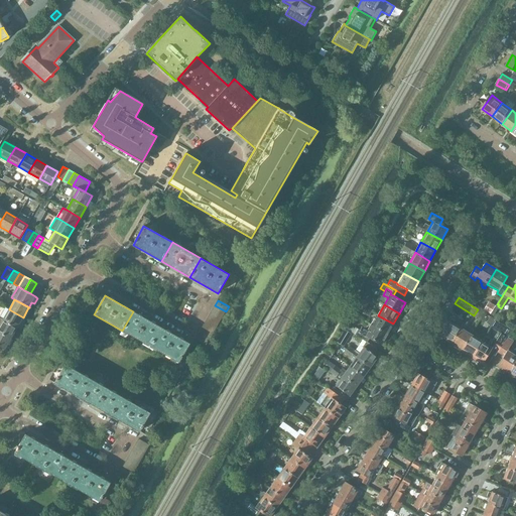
[(226,311),(215,305),(212,310),(223,316),(226,311)]
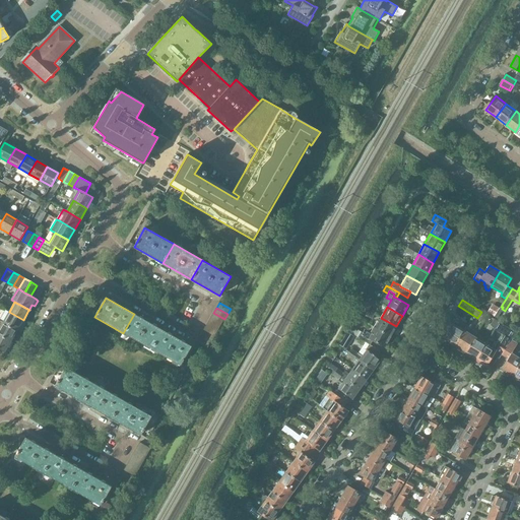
[(3,322),(17,330),(23,320),(9,312),(3,322)]
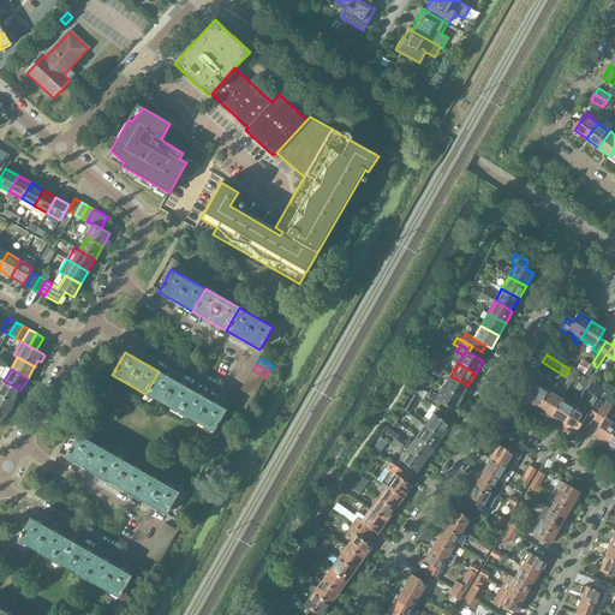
[(266,377),(252,370),(250,376),(262,383),(266,377)]
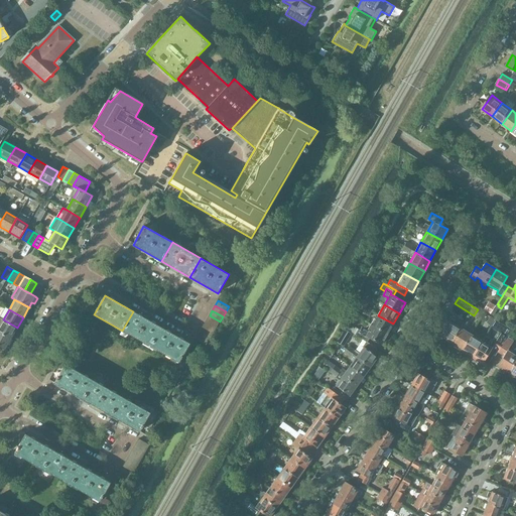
[(150,347),(161,328),(133,311),(122,331),(150,347)]
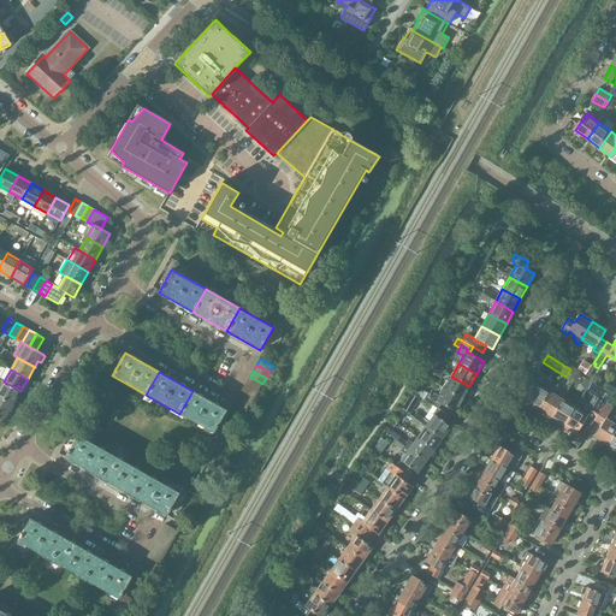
[(262,384),(250,377),(247,381),(260,390),(262,384)]
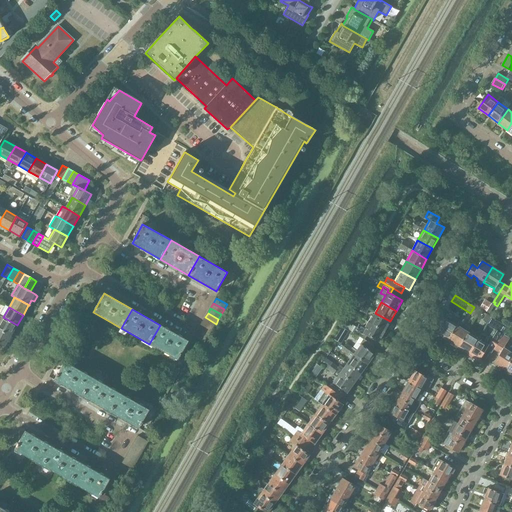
[(375,313),(369,323),(384,331),(390,321),(375,313)]
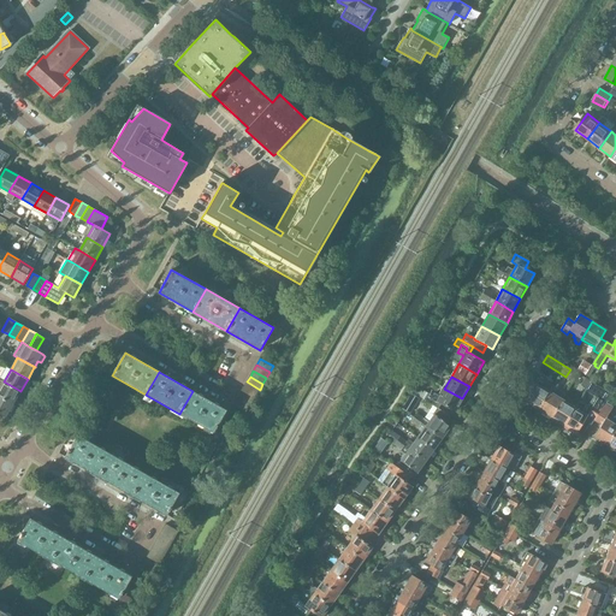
[(591,381),(585,378),(580,386),(586,390),(591,381)]
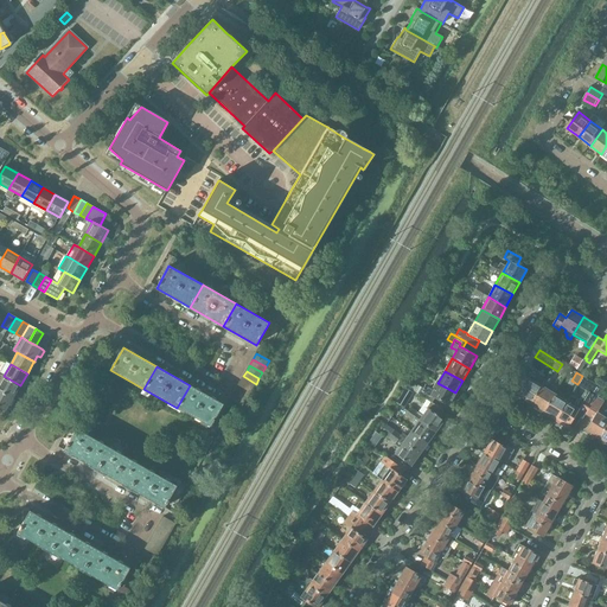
[(20,385),(4,376),(0,381),(0,390),(13,398),(20,385)]
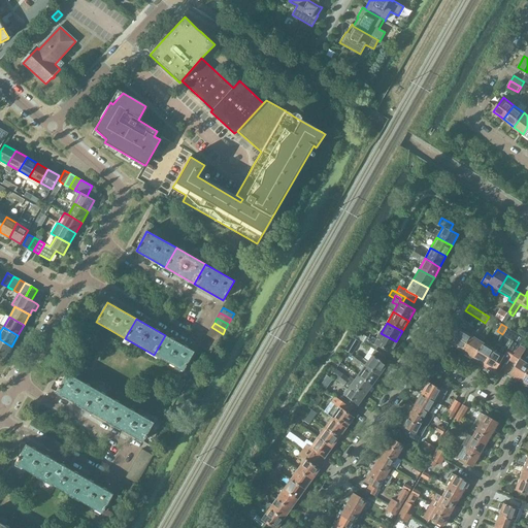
[(223,334),(211,327),(208,332),(220,338),(223,334)]
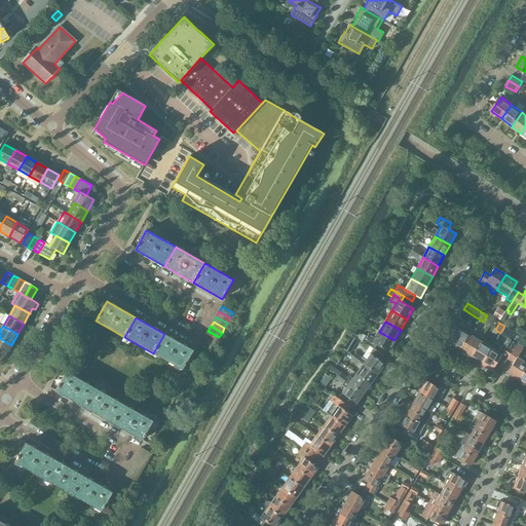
[(449,343),(459,349),(468,335),(458,328),(449,343)]
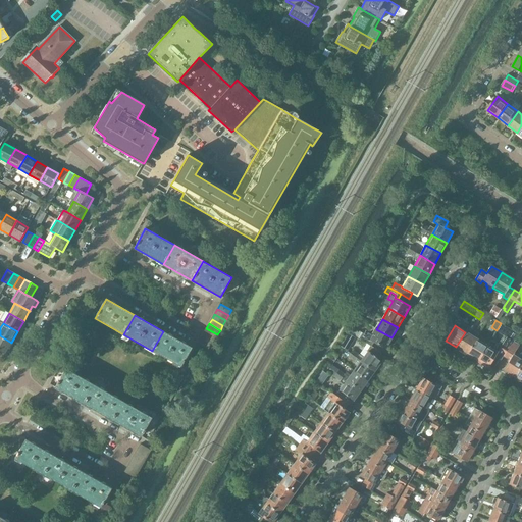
[(217,334),(206,328),(203,333),(214,340),(217,334)]
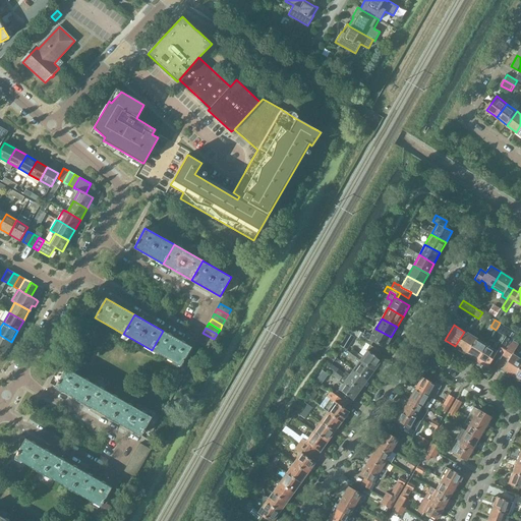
[(512,339),(513,339),(517,333),(508,328),(498,344),(496,343),(493,349),(485,345),(476,359),(487,366),(488,365),(494,368),(501,357),(512,339)]
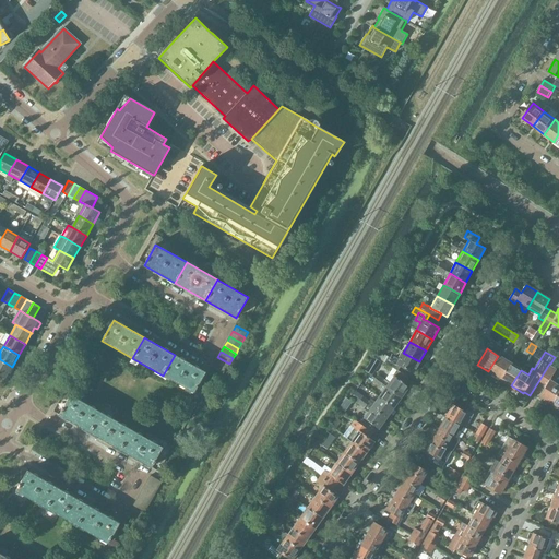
[(419,361),(403,353),(399,360),(394,357),(390,364),(395,367),(397,365),(414,373),(419,361)]
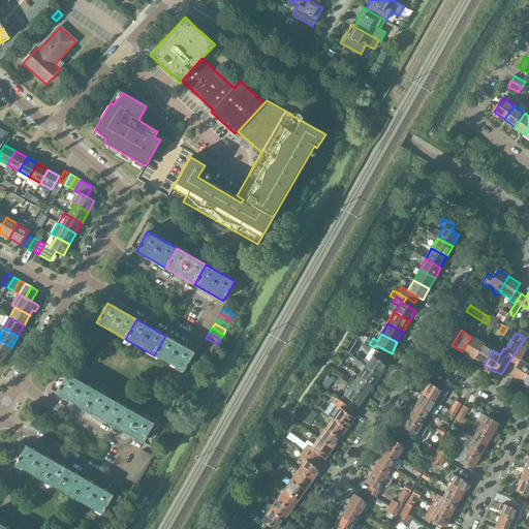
[(154,355),(184,372),(194,352),(165,336),(154,355)]
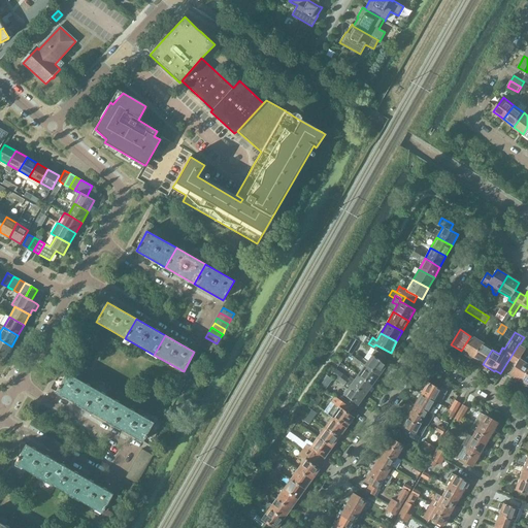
[(461,351),(472,358),(482,342),(470,336),(461,351)]
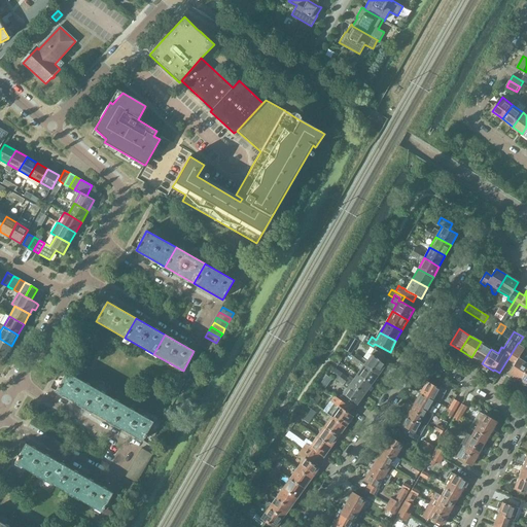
[(216,343),(205,337),(203,342),(213,348),(216,343)]
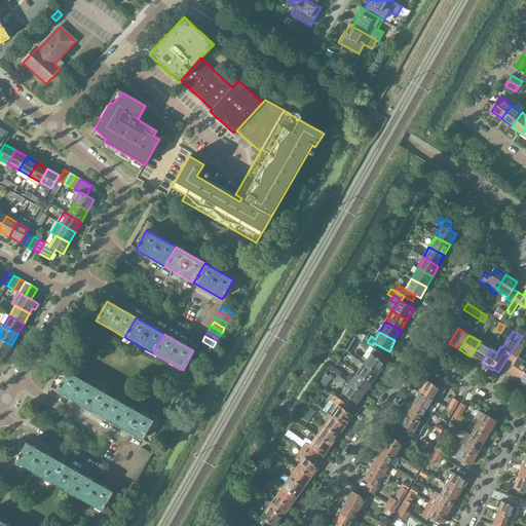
[(11,345),(0,338),(0,353),(4,357),(11,345)]
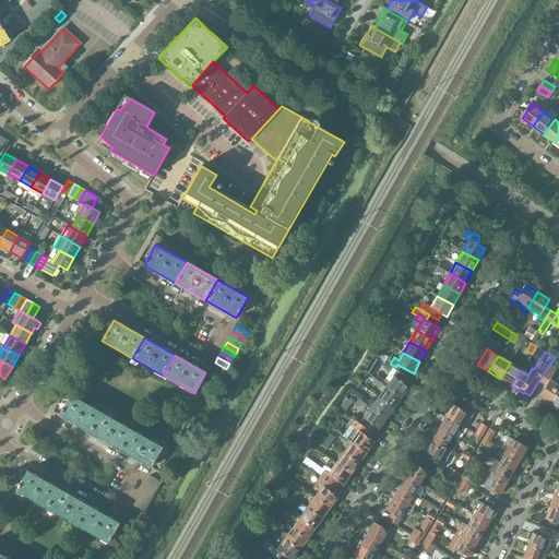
[(226,369),(215,363),(212,368),(224,375),(226,369)]
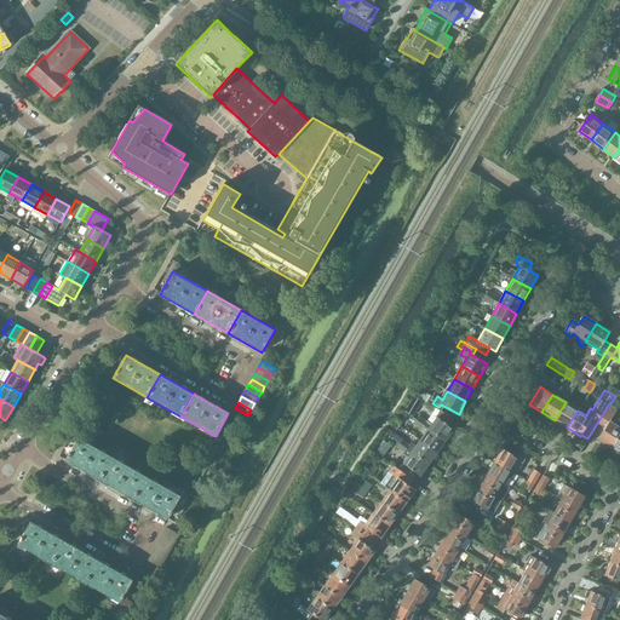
[(555,420),(567,428),(578,411),(566,402),(555,420)]
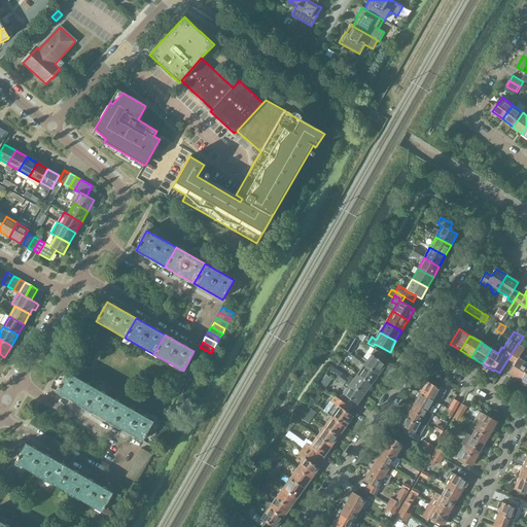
[(510,360),(515,364),(518,358),(518,359),(524,349),(519,345),(510,360)]
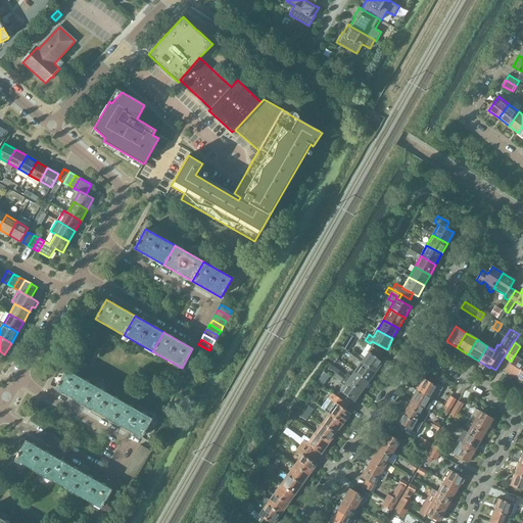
[(369,352),(378,359),(381,353),(372,347),(369,352)]
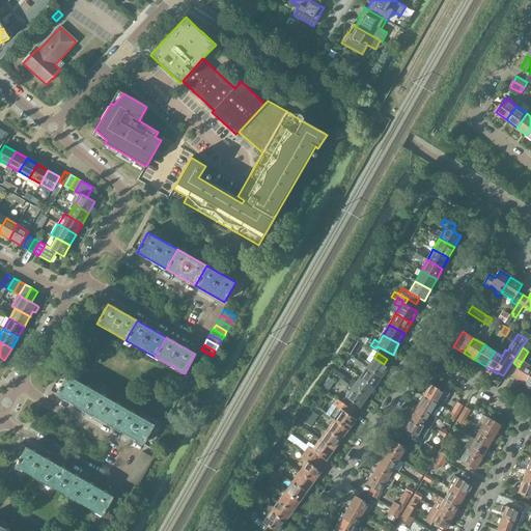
[(358,361),(364,365),(367,367),(382,378),(389,367),(384,364),(374,358),(369,364),(360,358),(358,361)]
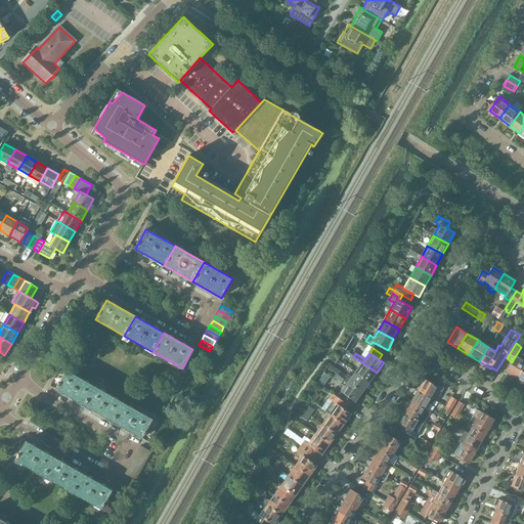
[(506,372),(517,379),(523,365),(523,362),(515,357),(515,356),(512,362),(506,372)]
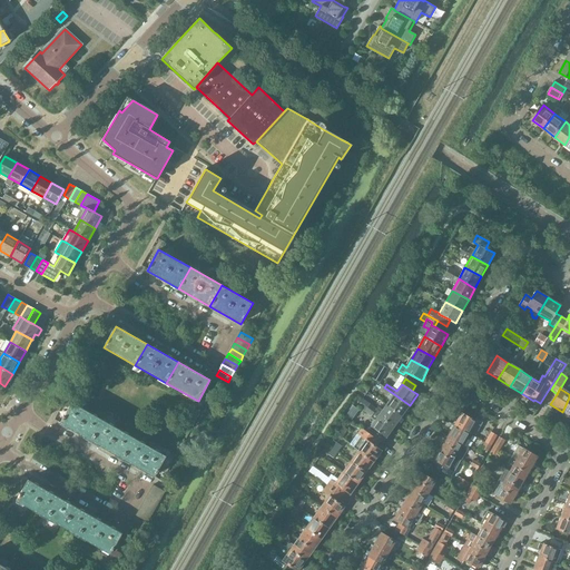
[(394,394),(386,405),(402,416),(410,405),(394,394)]
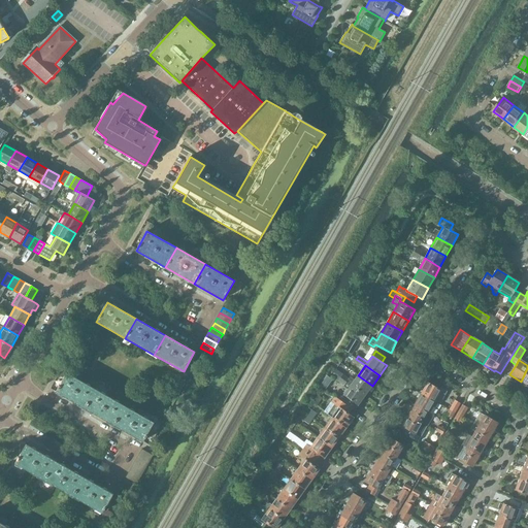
[(365,396),(372,386),(358,375),(353,382),(339,371),(336,375),(341,378),(365,396)]
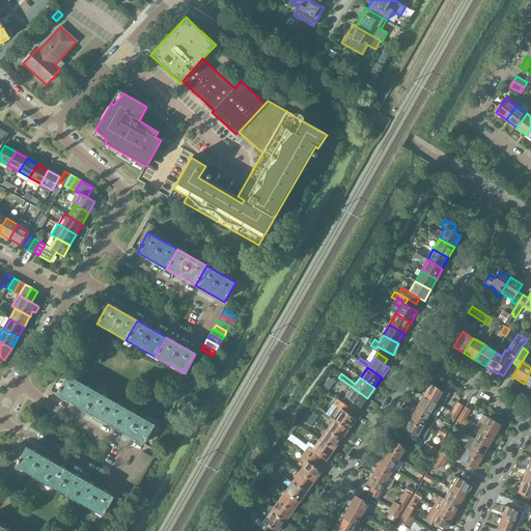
[(56,395),(85,411),(95,392),(67,375),(56,395)]
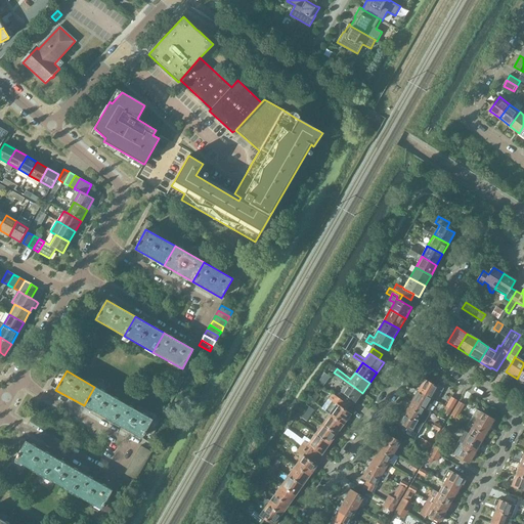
[(341,393),(355,402),(362,393),(339,376),(336,379),(342,383),(341,384),(345,387),(341,393)]
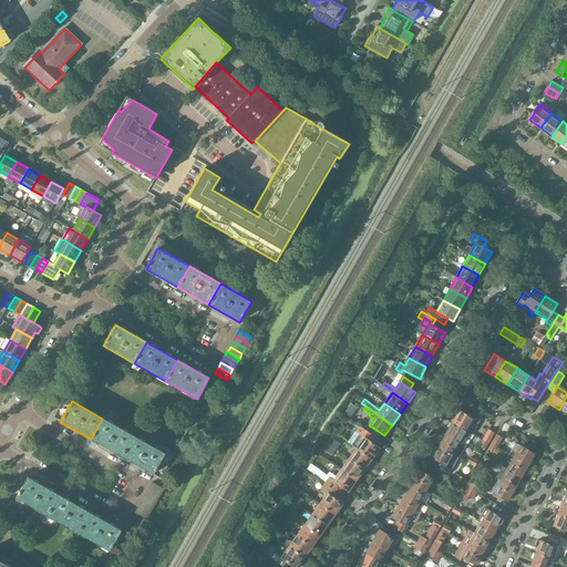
[(459,411),(452,423),(466,431),(472,434),(481,420),(474,416),(473,419),(459,411)]
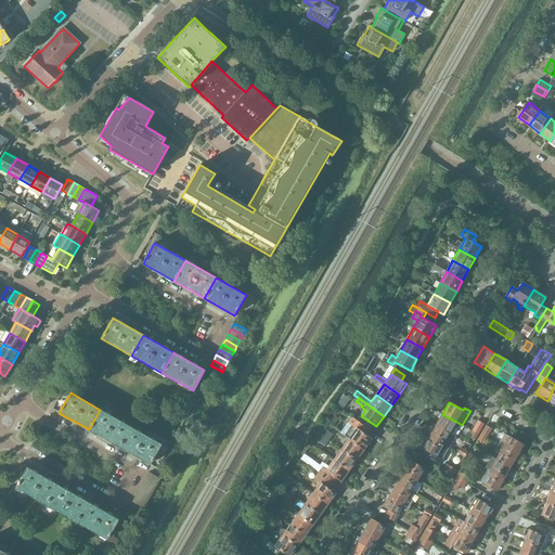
[(89,429),(119,447),(131,427),(100,410),(89,429)]
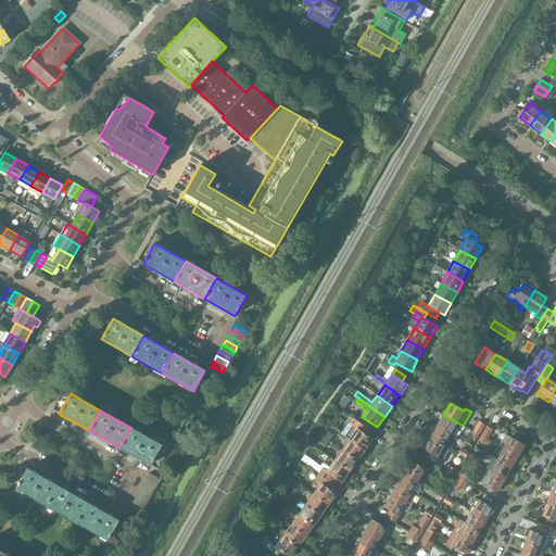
[(443,415),(437,426),(451,434),(457,422),(443,415)]
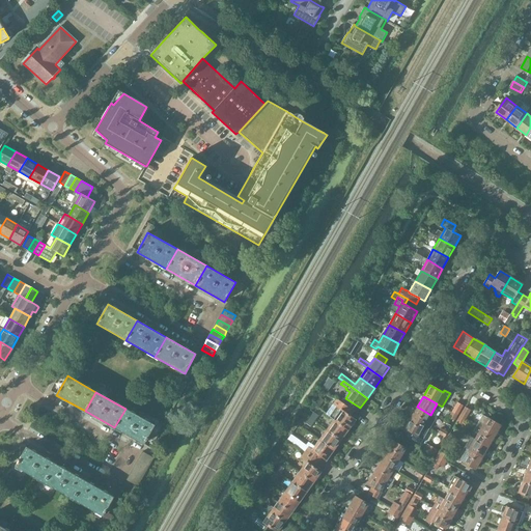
[(333,404),(341,410),(347,415),(351,410),(337,399),(333,404)]
